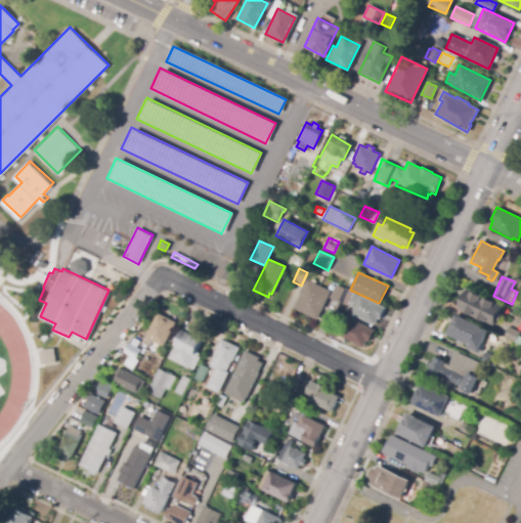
[(315,319),(293,308),(307,280),(330,292),(315,319)]
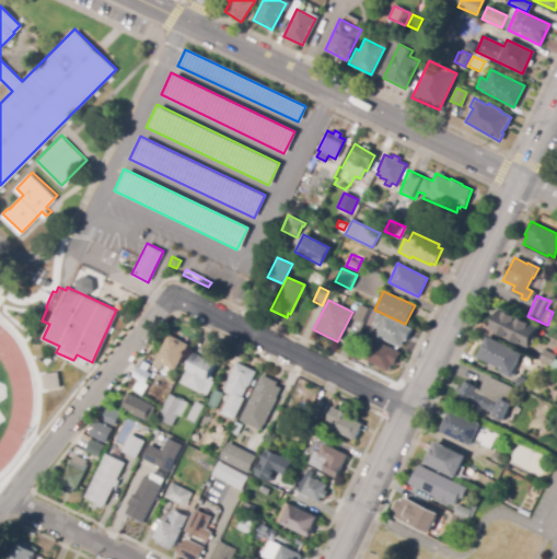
[(356,304),(366,309),(357,328),(347,323),(356,304)]
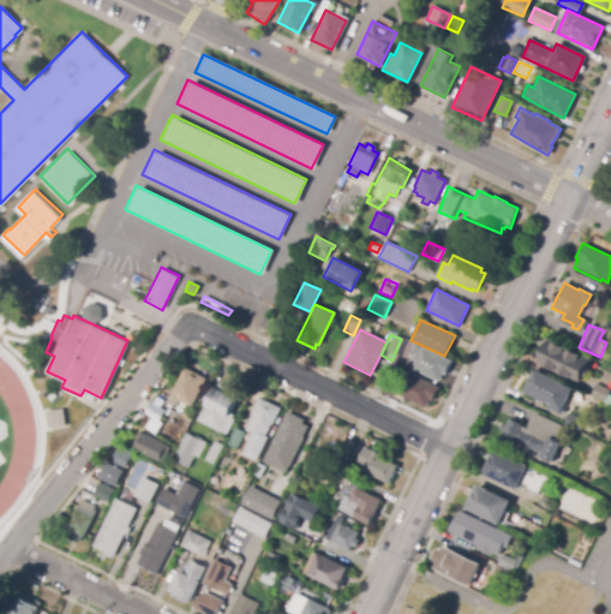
[(577,381),(537,361),(546,339),(588,359),(579,381),(577,381)]
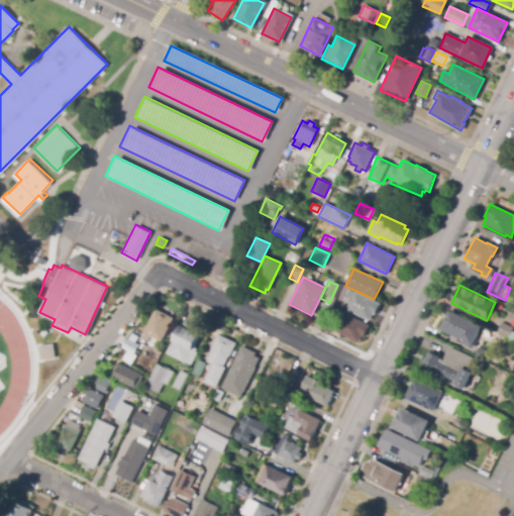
[(369,319),(346,309),(354,291),(379,304),(374,314),(372,313),(369,319)]
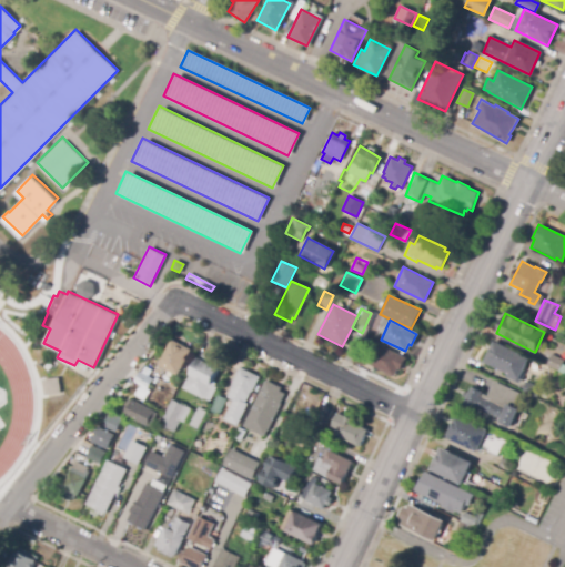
[(174,374),(157,365),(169,340),(187,348),(174,374)]
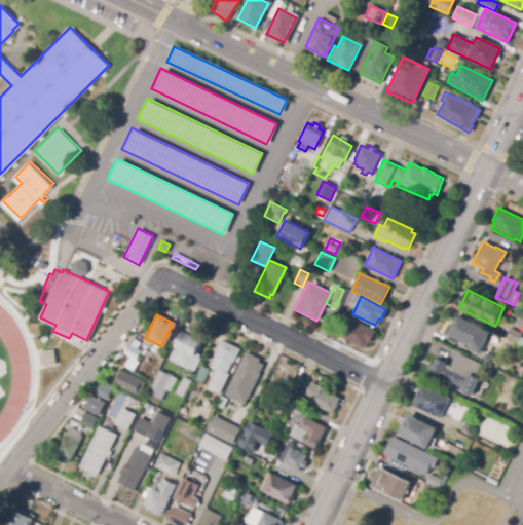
[(478,352),(469,348),(470,345),(447,335),(456,315),(488,331),(478,352)]
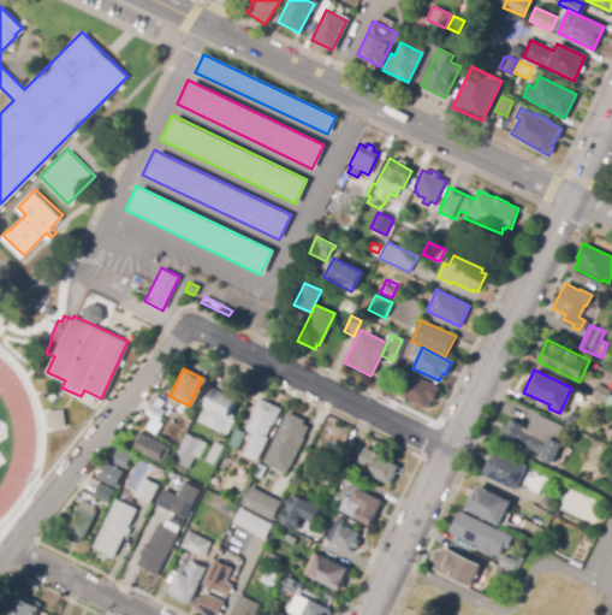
[(426,408),(398,394),(409,373),(439,388),(433,401),(429,400),(426,408)]
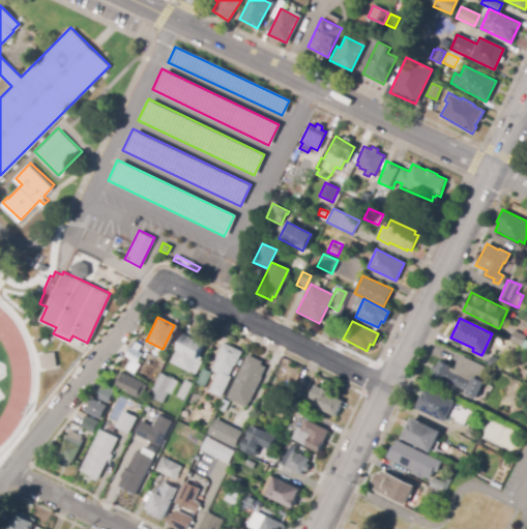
[(326,336),(331,324),(342,329),(337,342),(326,336)]
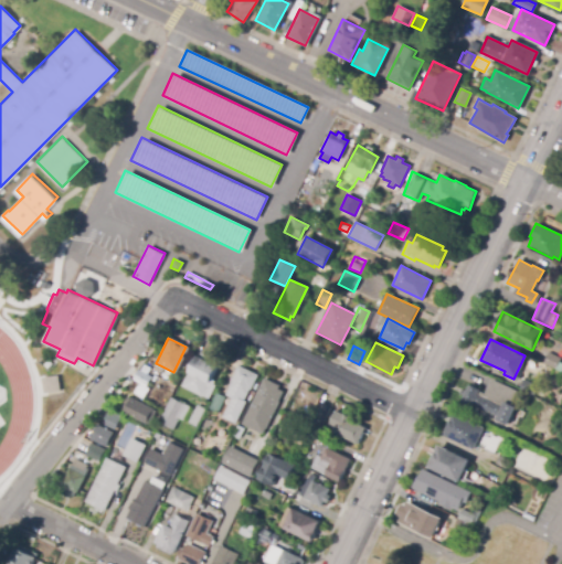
[(561,373),(553,370),(553,368),(542,363),(549,346),(561,351),(558,362),(561,363),(561,373)]
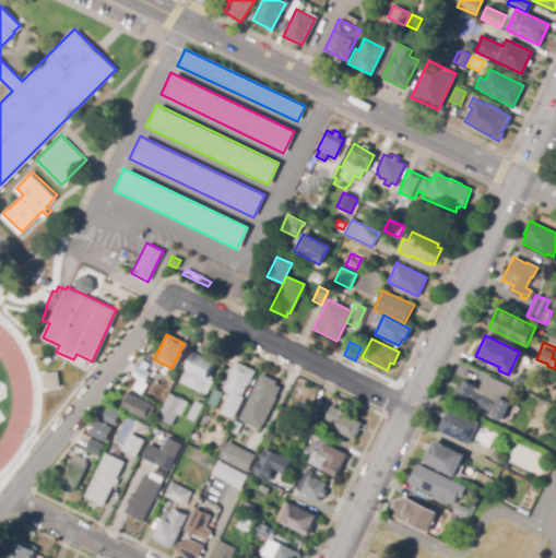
[(205,393),(200,391),(199,392),(178,381),(193,352),(194,353),(197,348),(210,354),(208,358),(215,361),(209,376),(212,377),(210,379),(212,380),(205,393)]
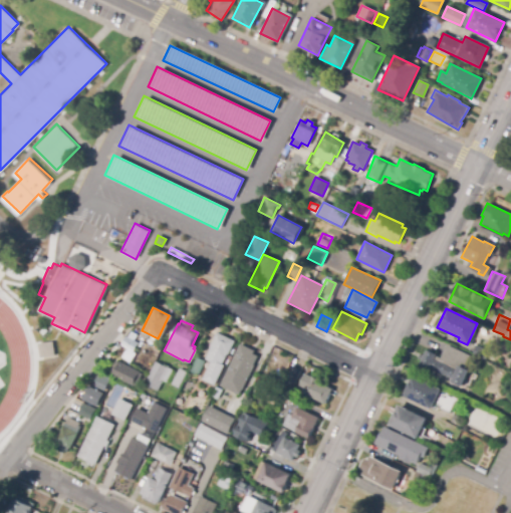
[(220,365),(211,361),(211,360),(208,358),(210,354),(206,352),(216,332),(233,340),(227,354),(226,353),(223,360),(222,360),(220,365)]
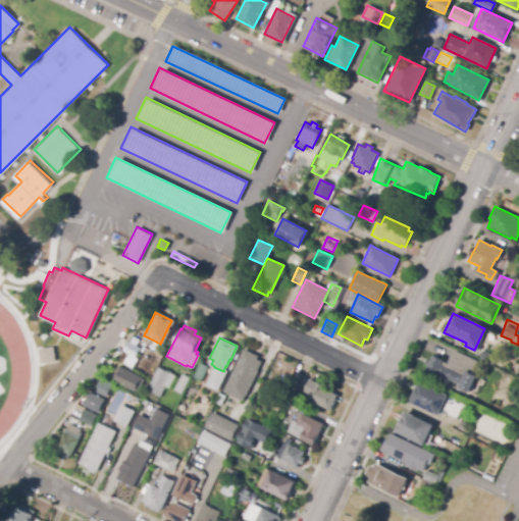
[(135,358),(121,351),(127,342),(140,349),(135,358)]
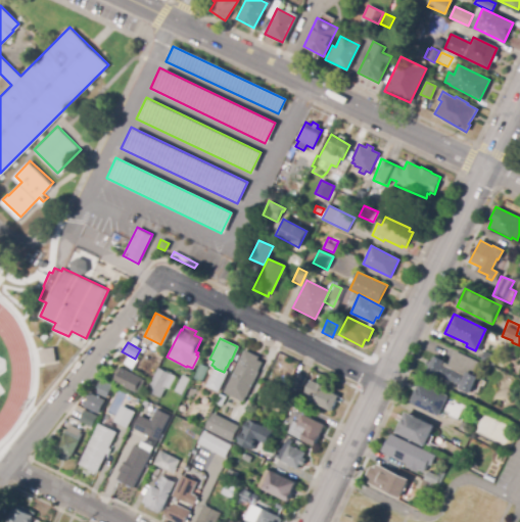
[(35,350),(50,348),(52,361),(37,364),(35,350)]
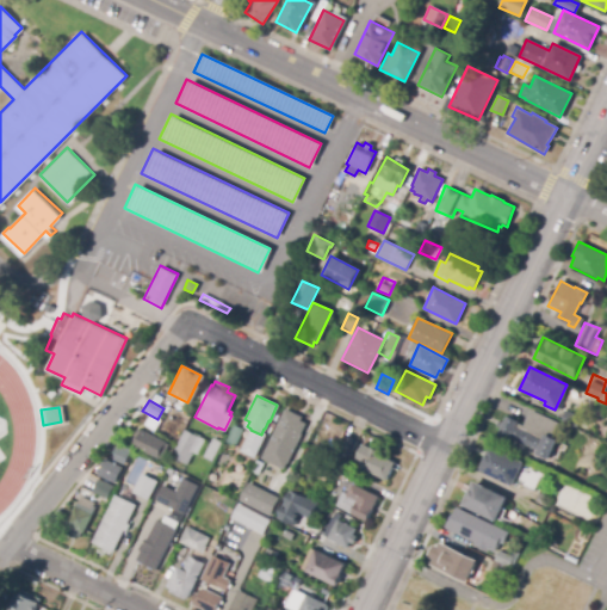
[(283,468),(260,457),(283,408),(301,417),(299,420),(305,423),(283,468)]
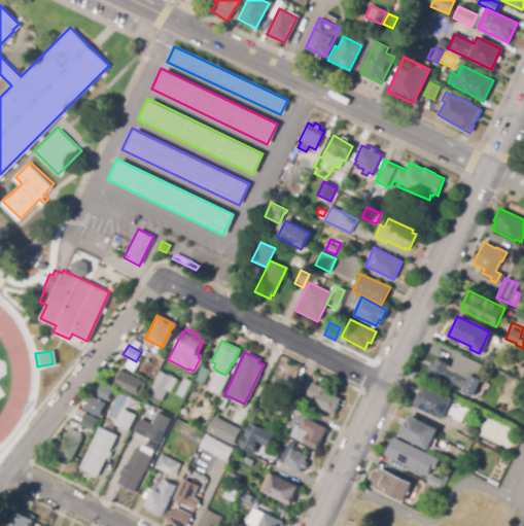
[(473,395),(462,391),(464,388),(440,377),(439,380),(428,375),(430,371),(426,369),(429,363),(432,365),(435,358),(451,365),(457,352),(481,364),(475,377),(480,380),(473,395)]
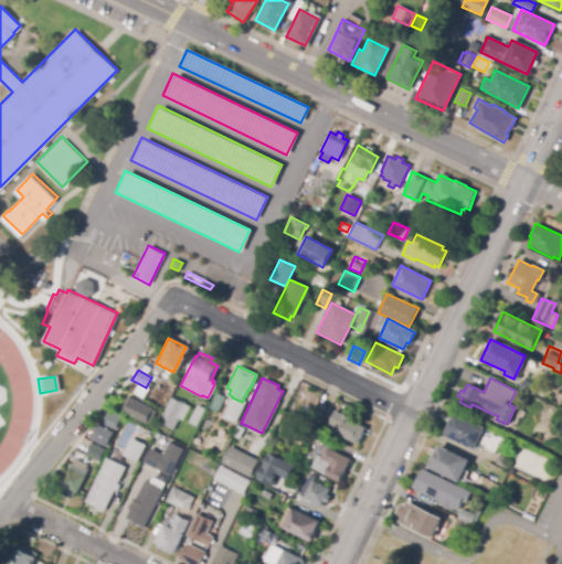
[(220,394),(213,410),(204,406),(211,391),(220,394)]
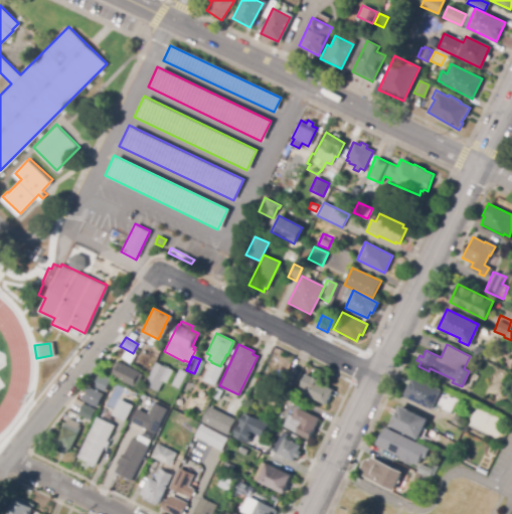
[(139,372),(117,361),(111,375),(132,385),(139,372)]
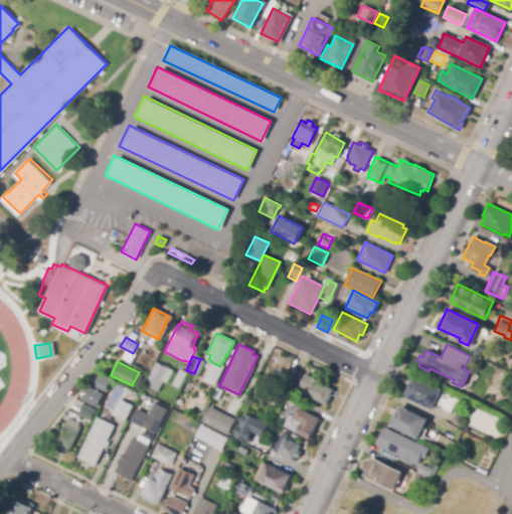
[(157,390),(143,384),(154,362),(171,370),(165,382),(162,380),(157,390)]
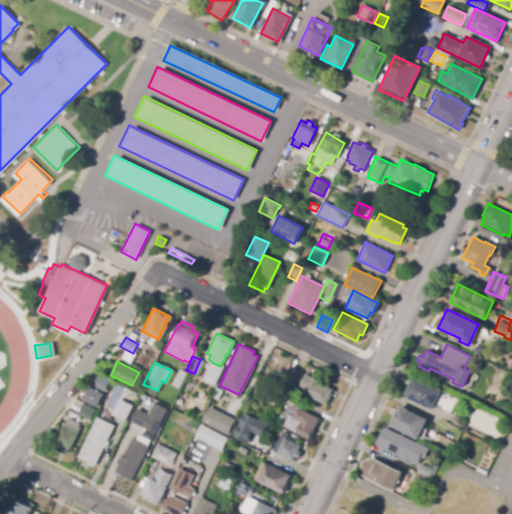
[(294,385),(286,381),(291,368),(300,371),(294,385)]
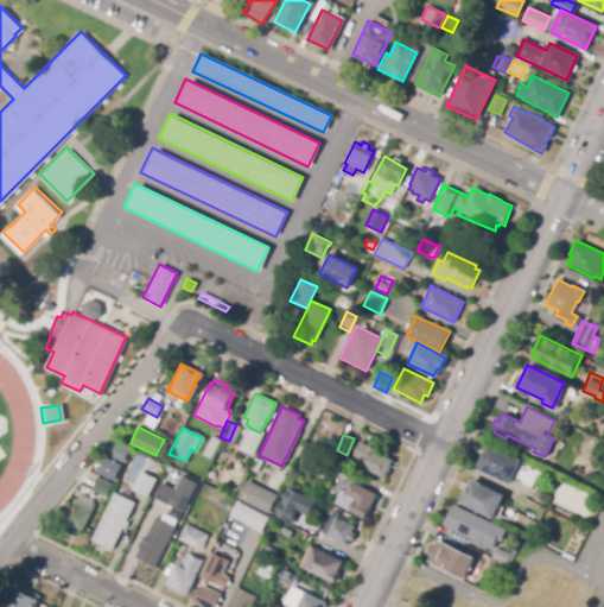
[(209,459),(202,454),(211,436),(218,441),(209,459)]
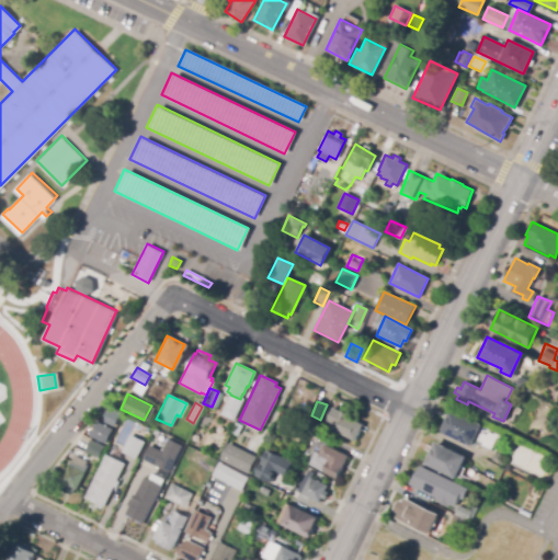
[(354,441),(330,429),(330,426),(323,423),(332,407),(351,416),(350,418),(362,424),(354,441)]
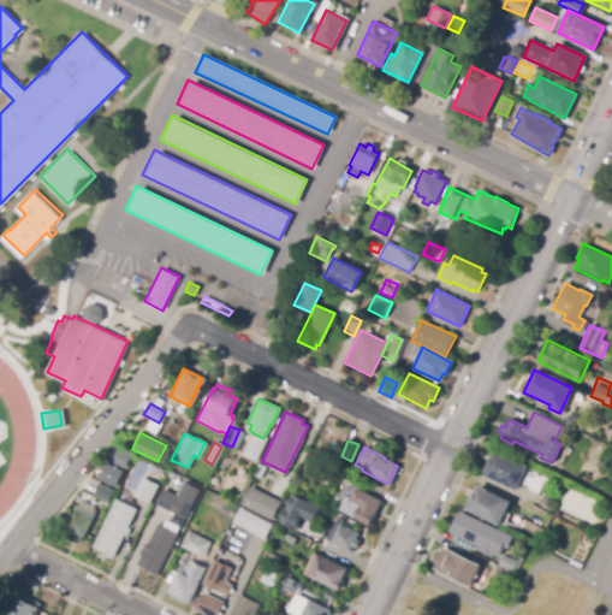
[(124,468),(113,463),(116,457),(112,455),(116,448),(125,453),(122,460),(126,462),(124,468)]
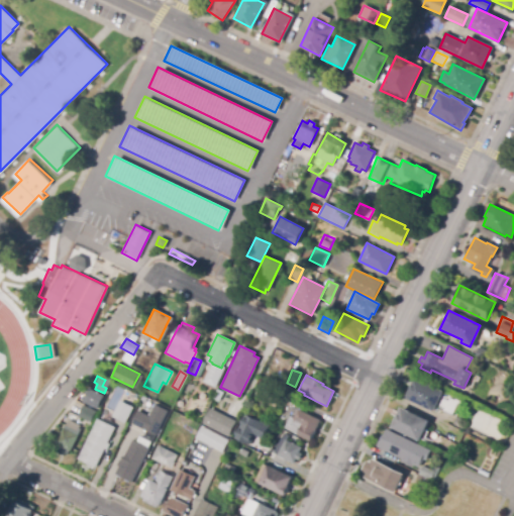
[(433,411),(405,398),(415,378),(443,392),(433,411)]
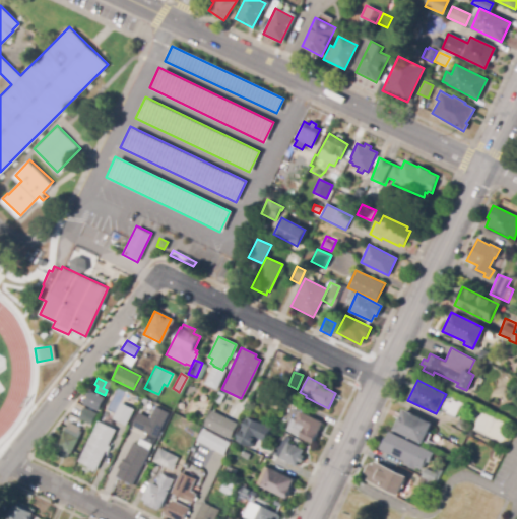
[(281,409),(263,401),(269,387),(287,395),(281,409)]
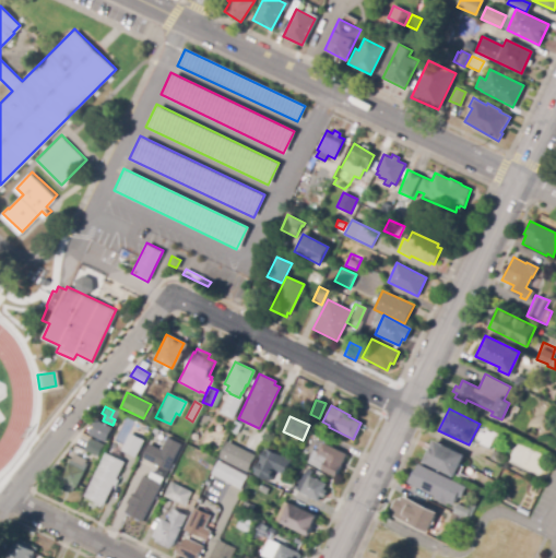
[(103,442),(89,435),(92,427),(90,426),(93,419),(101,423),(102,420),(105,423),(104,425),(110,428),(103,442)]
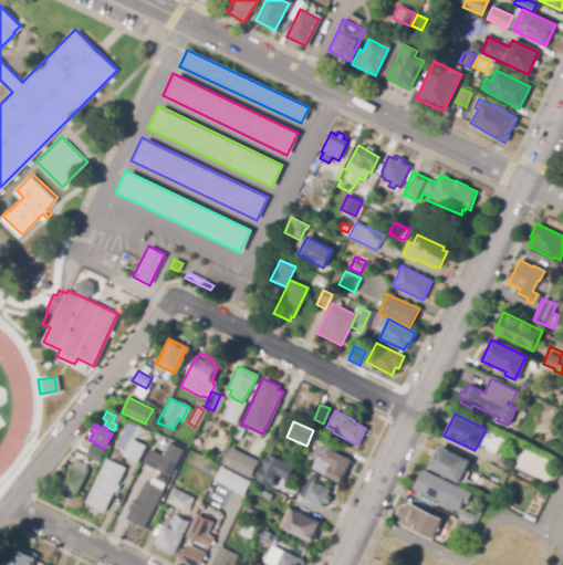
[(493,453),(481,447),(485,439),(481,438),(485,430),(501,438),(493,453)]
